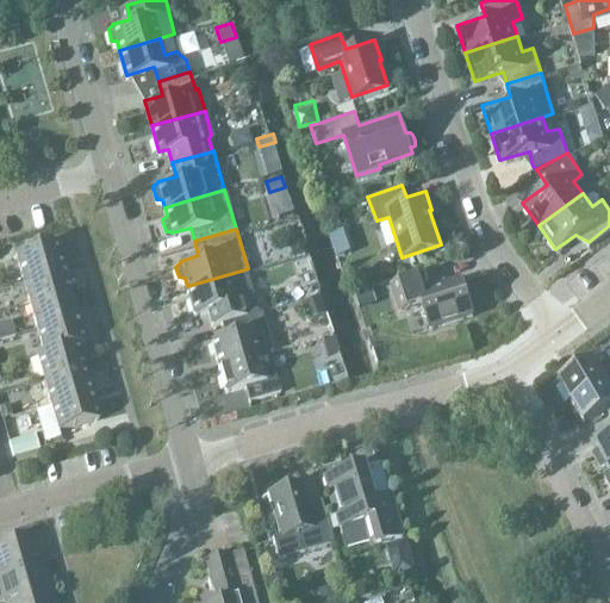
[(16,249),(23,274),(63,262),(56,237),(16,249)]
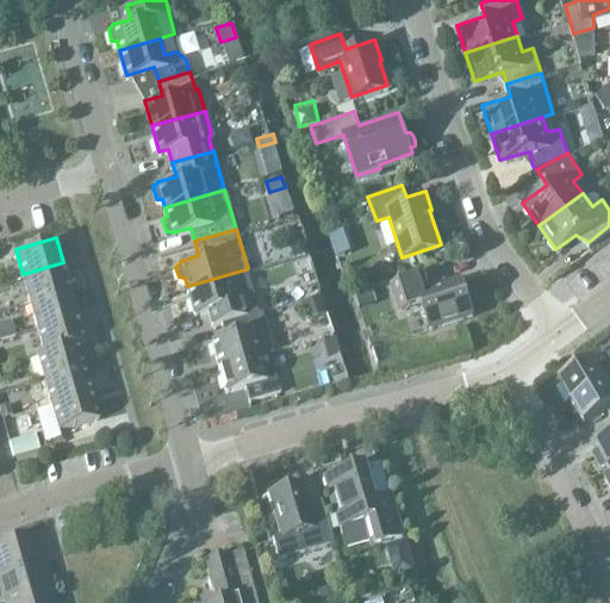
[(23,274),(30,299),(70,288),(63,262),(23,274)]
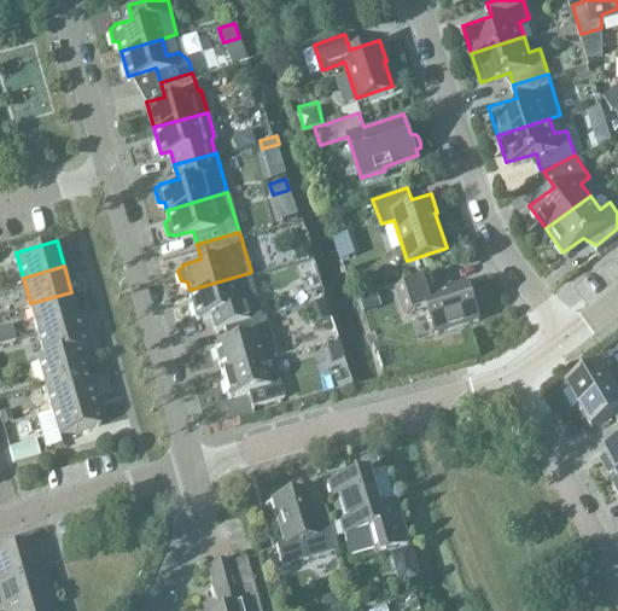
[(249,273),(190,290),(197,315),(207,313),(210,327),(261,312),(249,273)]
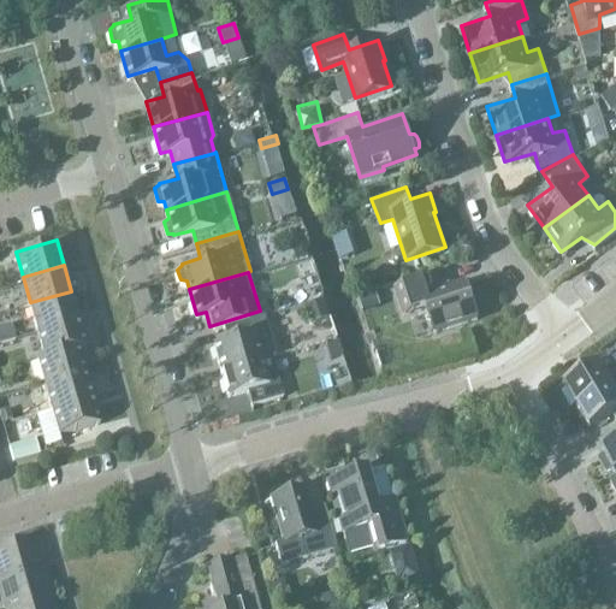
[(425,303),(433,329),(478,314),(465,278),(450,284),(449,279),(433,284),(428,272),(392,284),(402,312),(425,303)]
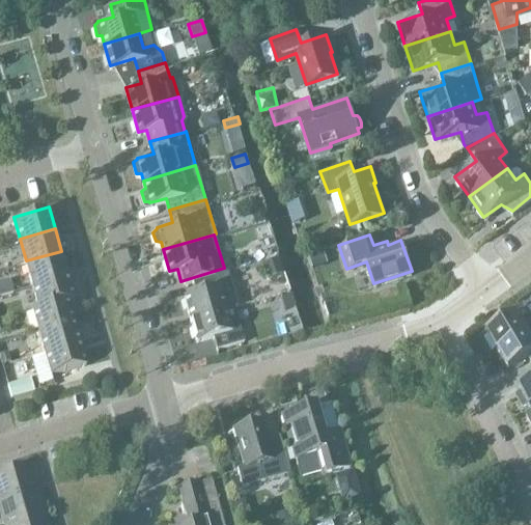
[(26,260),(32,282),(67,273),(61,251),(26,260)]
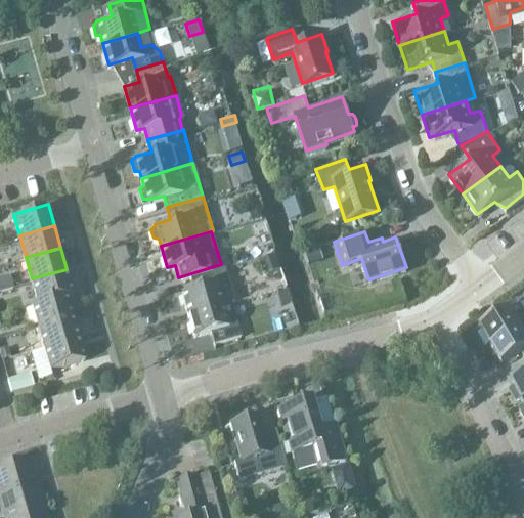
[(227,286),(221,264),(195,272),(199,285),(181,289),(187,311),(222,301),(219,289),(227,286)]
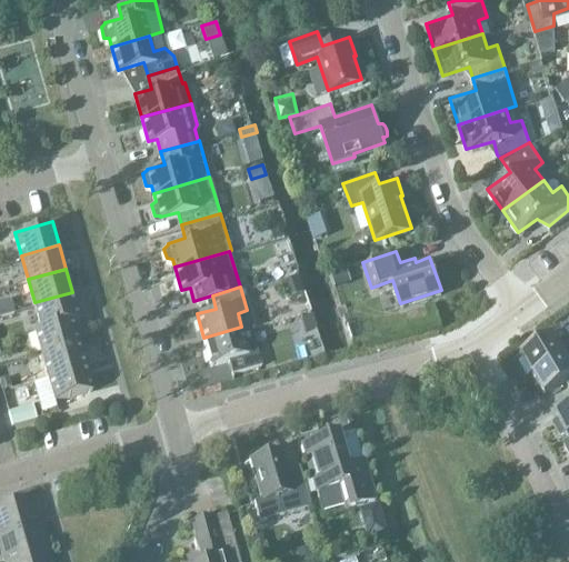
[(35,302),(41,324),(41,325),(72,317),(79,315),(72,292),(35,302)]
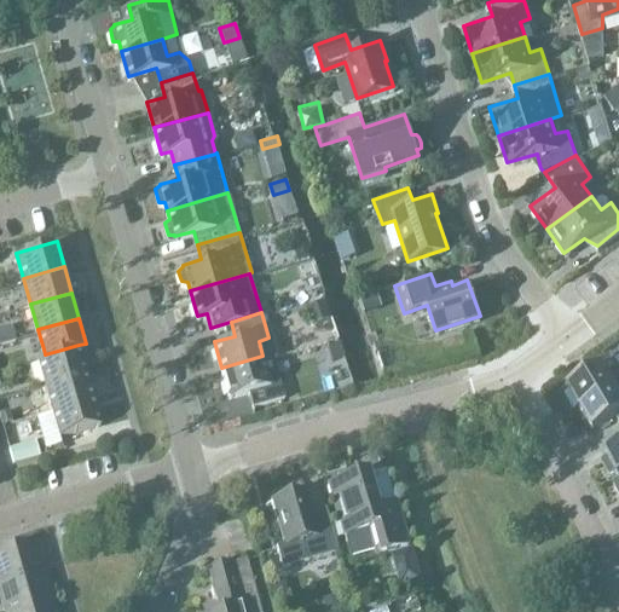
[(38,356),(45,382),(86,370),(79,345),(45,354),(45,353),(38,356)]
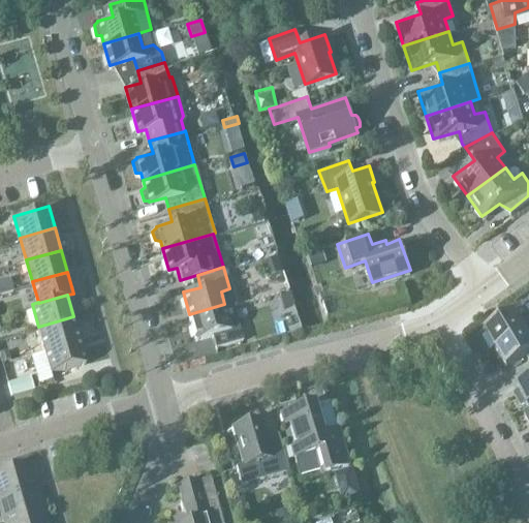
[(511,305),(514,308),(485,326),(496,344),(528,324),(528,308),(523,299),(511,305)]
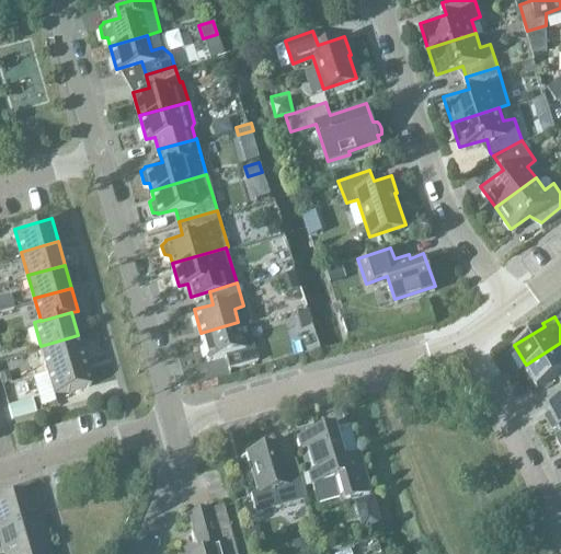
[(248,320),(238,322),(201,333),(207,356),(225,351),(228,365),(258,356),(251,333),(248,320)]
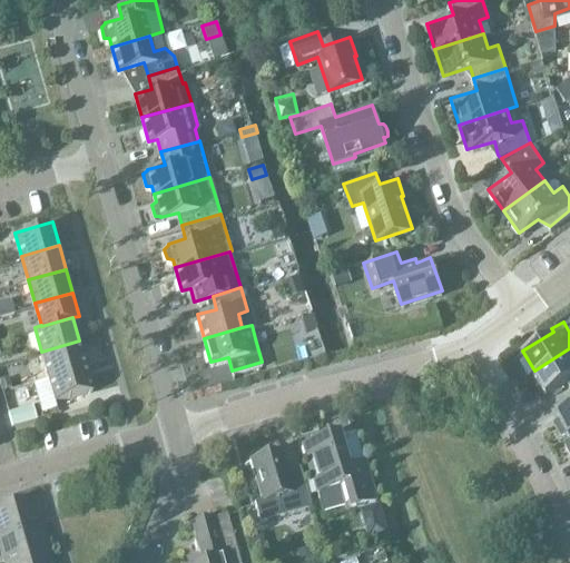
[(41,352),(48,375),(86,364),(79,341),(41,352)]
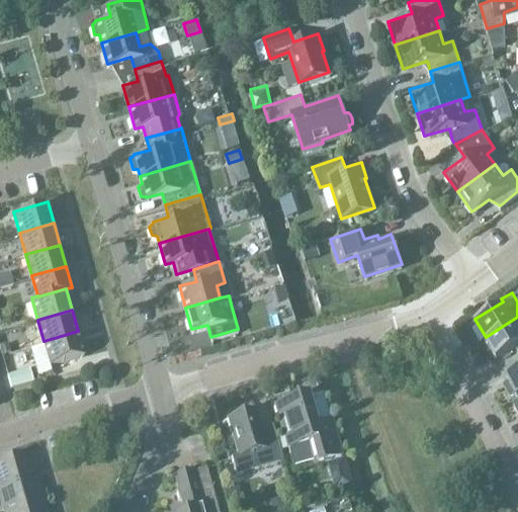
[(517,317),(486,337),(496,354),(515,343),(517,348),(517,317)]
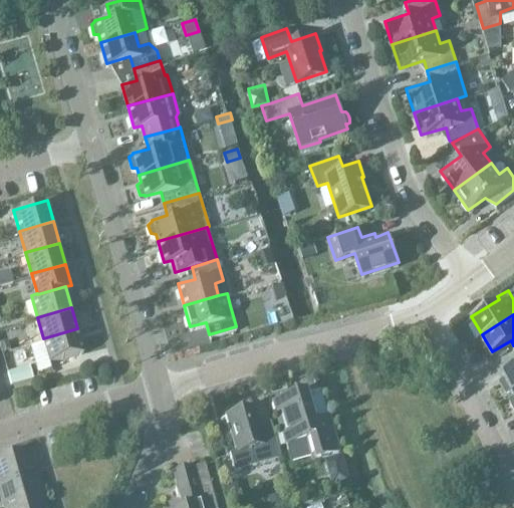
[(77,328),(43,338),(49,358),(83,349),(77,328)]
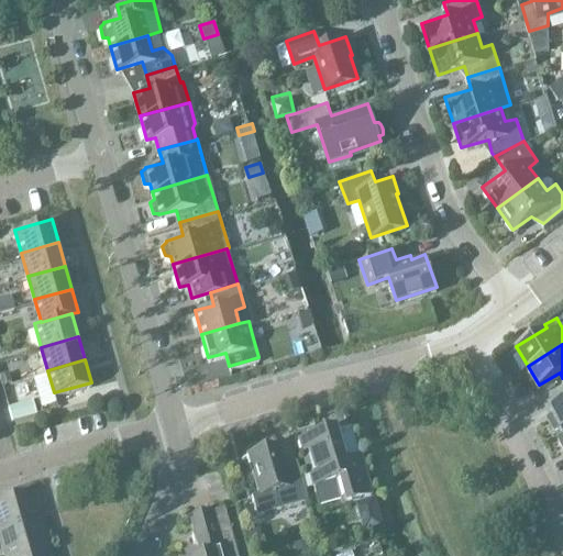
[(562,399),(551,407),(552,410),(548,414),(553,425),(560,424),(561,426),(562,425),(562,399)]
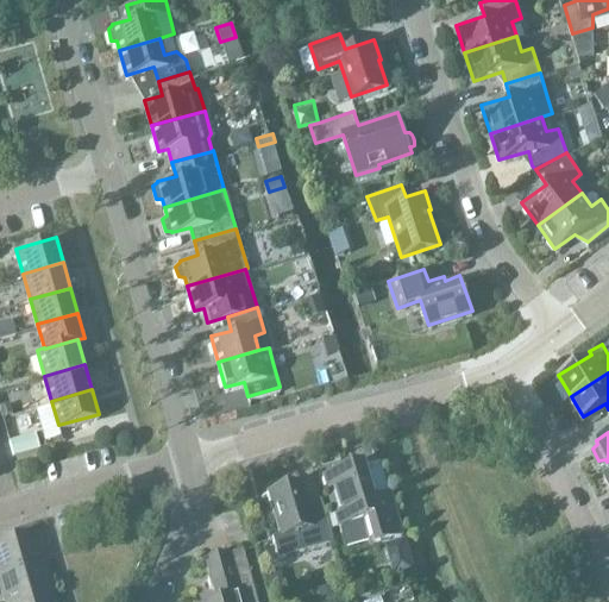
[(104,456),(106,472),(121,470),(119,453),(104,456)]
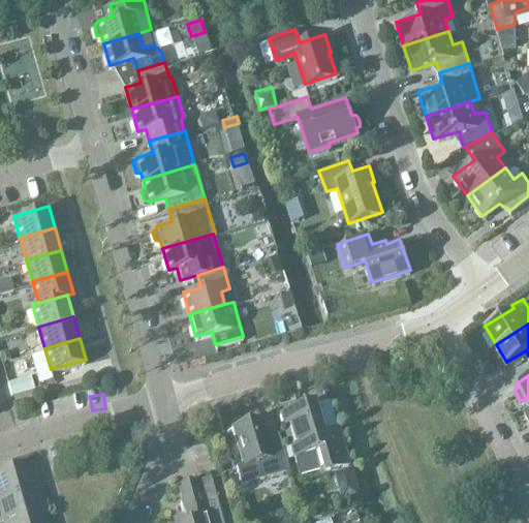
[(281,409),(293,453),(316,447),(322,469),(347,462),(339,433),(323,437),(313,400),(281,409)]
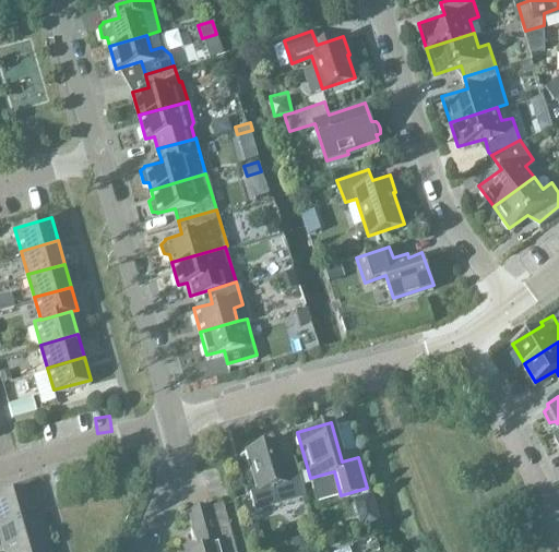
[(276,439),(238,450),(244,467),(251,465),(257,487),(250,489),(256,507),(277,501),(306,493),(297,466),(285,469),(276,439)]
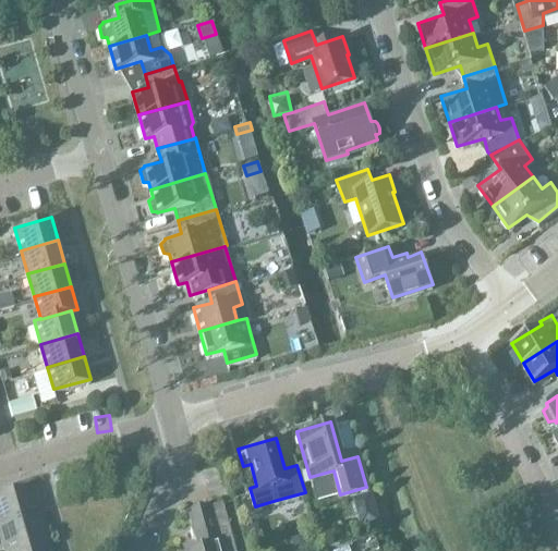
[(0,491),(0,523),(39,513),(32,482),(0,491)]
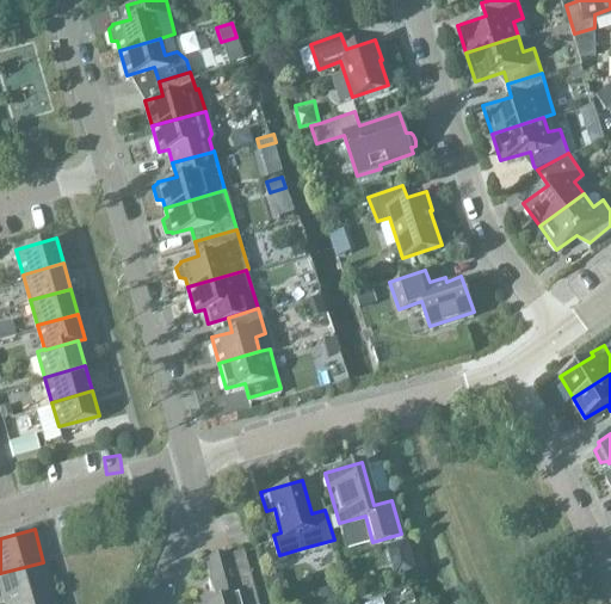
[(218,598),(198,603),(258,603),(244,547),(207,558),(218,598)]
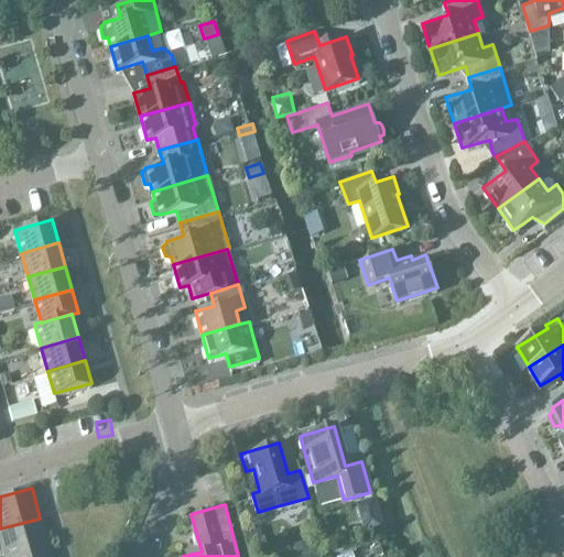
[(0,528),(0,537),(6,556),(17,556),(49,548),(40,519),(0,528)]
